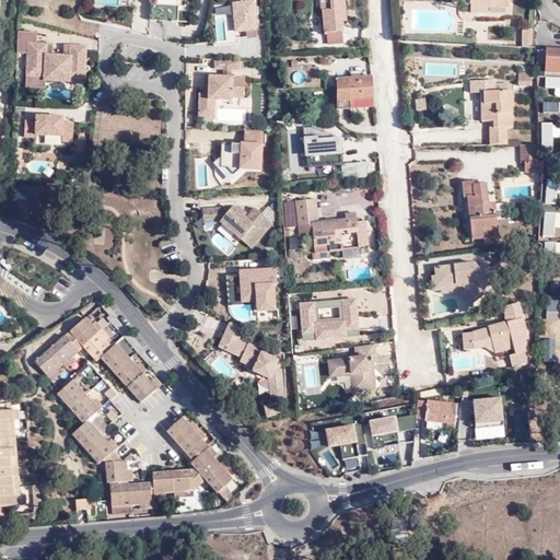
[(254,0),(242,0),(232,1),(234,30),(257,28),(254,0)]
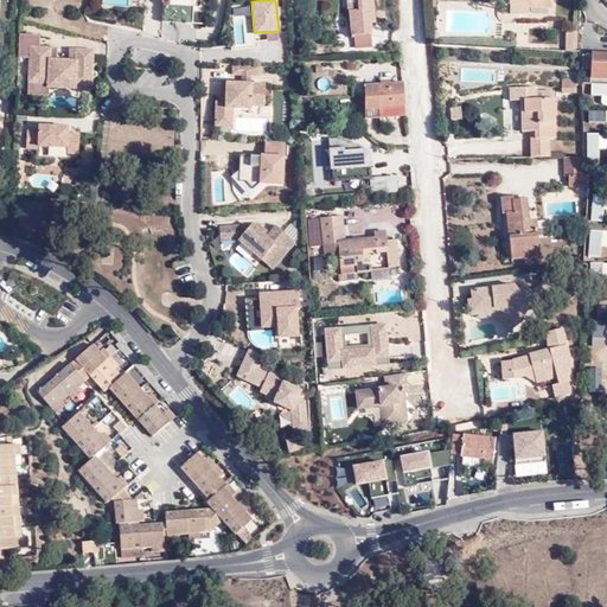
[(353,38),(371,37),(374,37),(372,25),(379,25),(377,0),(356,0),(357,14),(351,14),(353,38)]
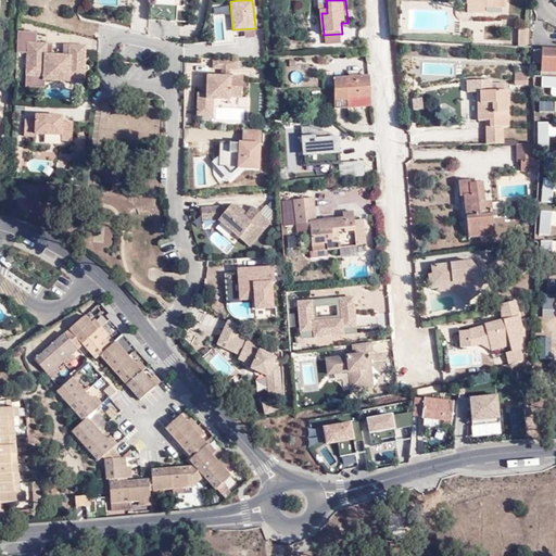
[(488,7),(488,0),(468,0),(468,12),(488,13),(488,7)]
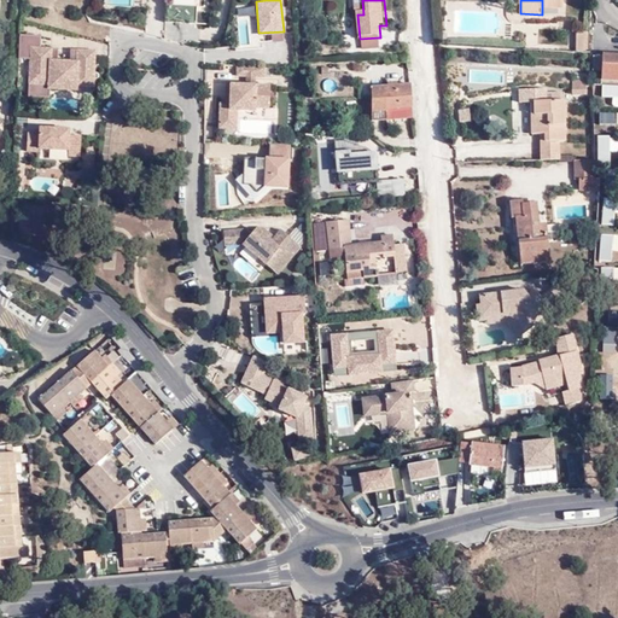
[(575,51),(586,51),(586,31),(576,30),(575,51)]
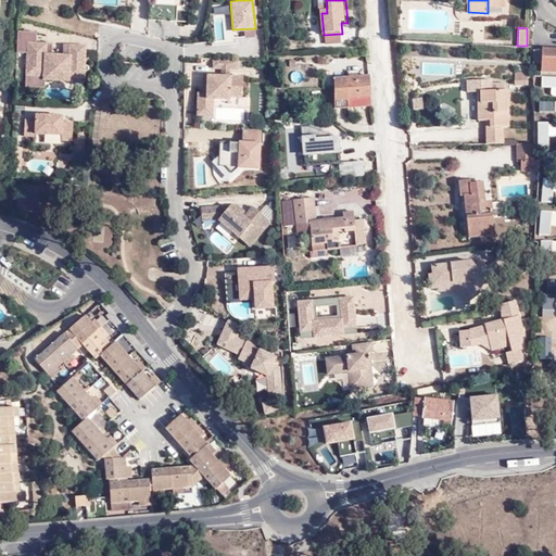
[(38,32),(17,30),(17,51),(27,52),(26,85),(46,87),(46,78),(86,80),(87,43),(65,43),(65,52),(53,52),(53,42),(38,41),(38,32)]
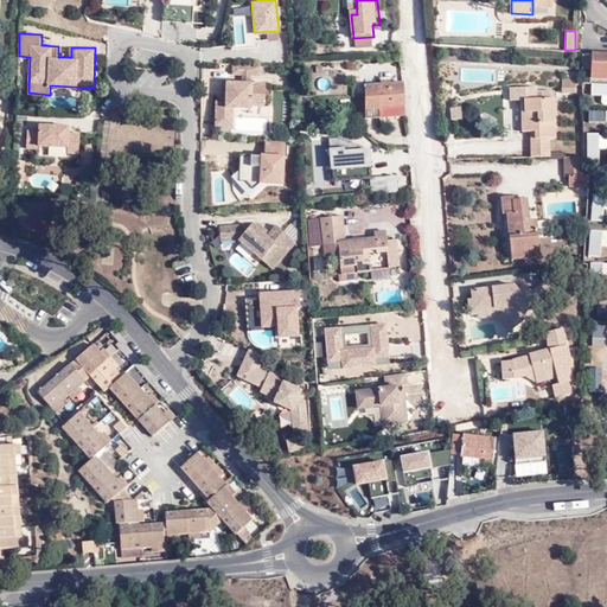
[(372,49),(371,37),(353,38),(355,50),(372,49)]
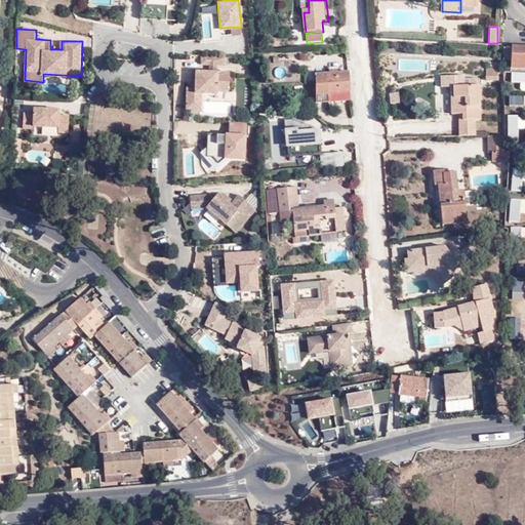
[(524,47),(510,47),(510,48),(505,47),(503,71),(524,72),(524,47)]
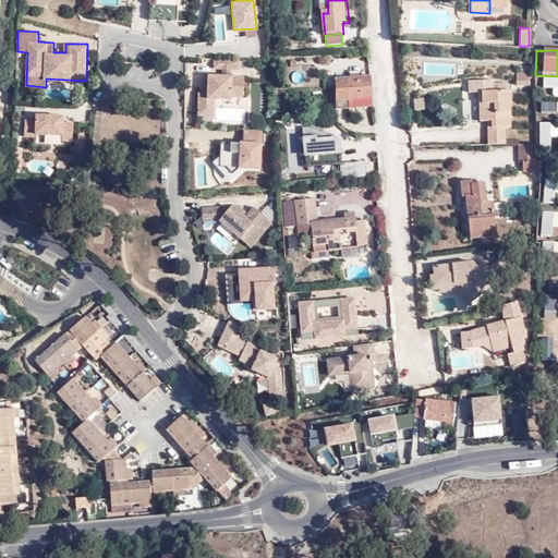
[(371,60),(370,51),(362,52),(362,60),(371,60)]
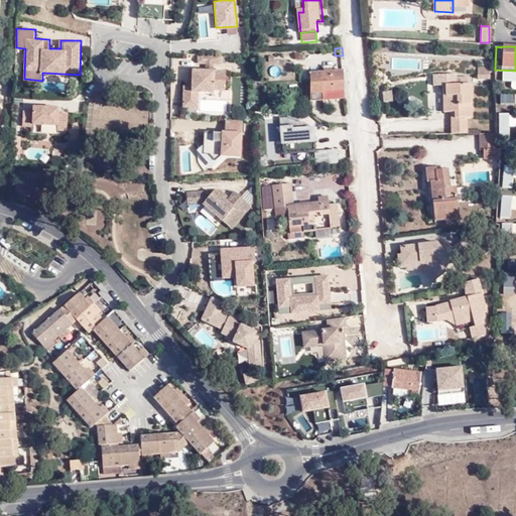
[(183,85),(182,106),(199,107),(200,91),(225,91),(226,70),(215,70),(216,68),(190,68),(188,85),(183,85)]
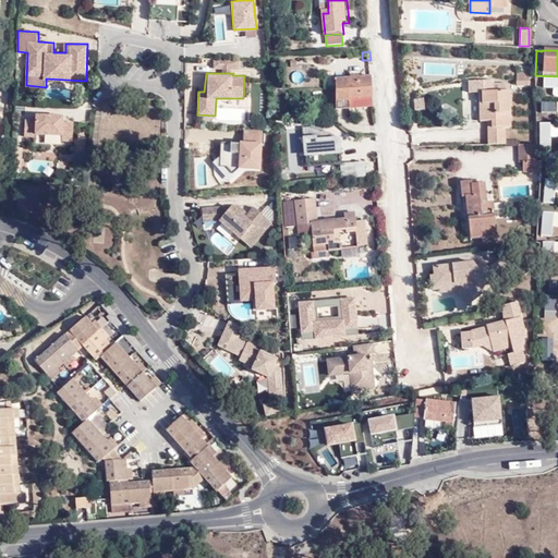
[(529,73),(517,73),(517,86),(529,85),(529,73)]
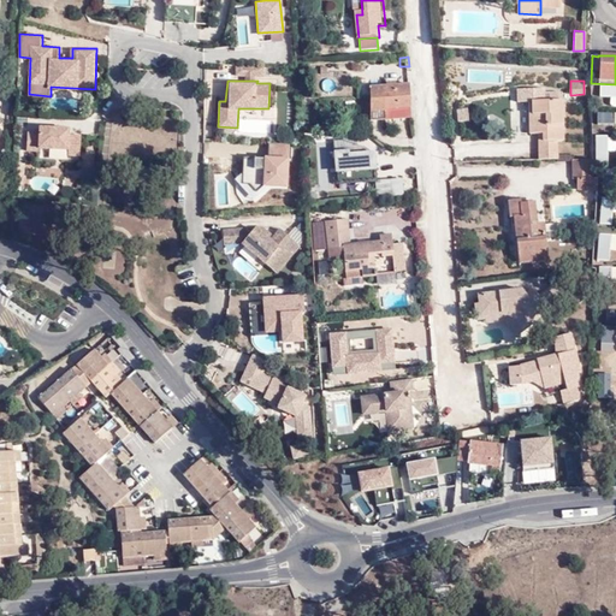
[(385,87),(371,88),(373,120),(412,117),(409,84),(395,86),(395,82),(384,82),(385,87)]
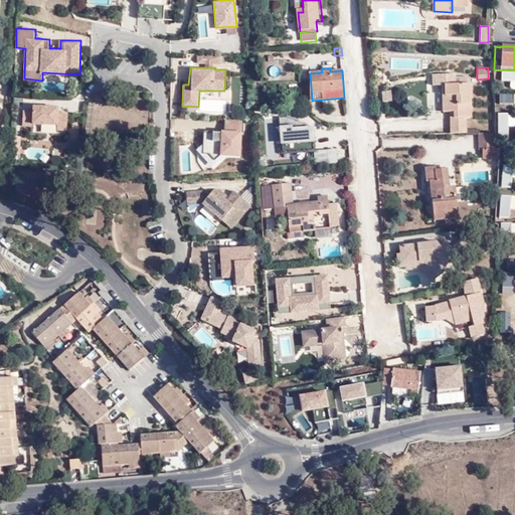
[(514,71),(500,72),(500,86),(514,84),(514,71)]
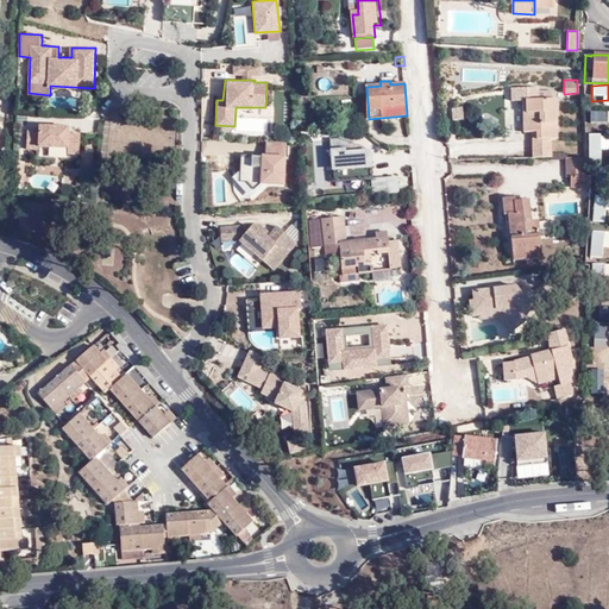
[(521,131),(526,131),(526,99),(515,99),(515,112),(521,113),(521,131)]
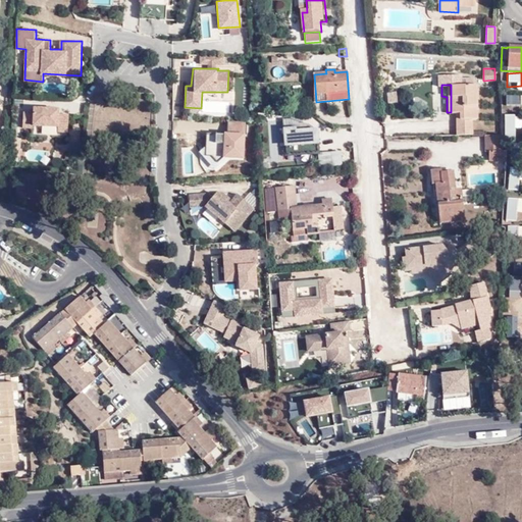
[(474,118),(474,106),(480,106),(481,106),(480,85),(451,85),(451,112),(457,112),(457,136),(474,135),(474,118)]
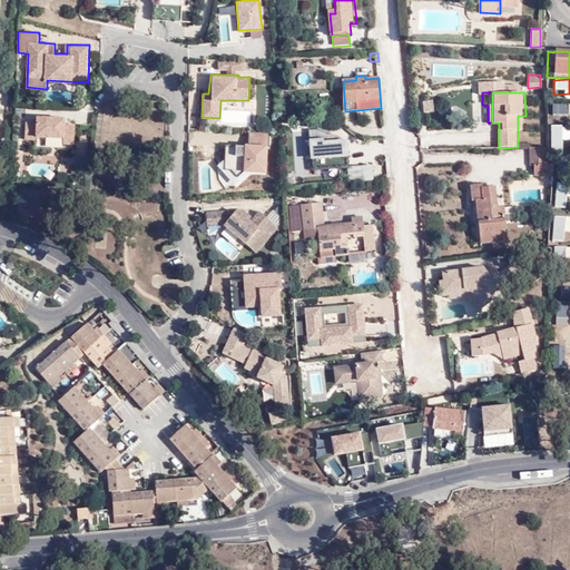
[(569,101),(553,102),(553,117),(569,117),(569,101)]
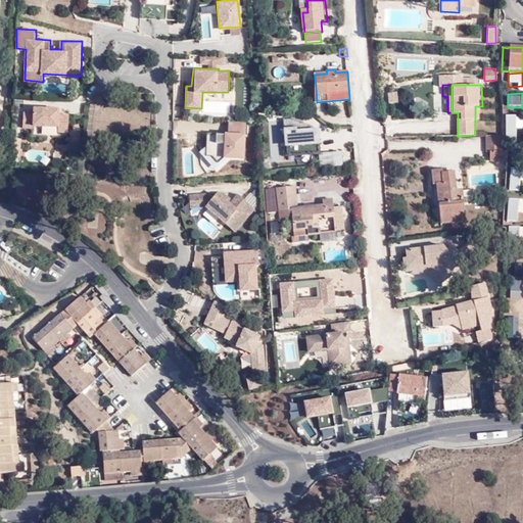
[(24,111),(22,127),(32,128),(33,125),(57,126),(57,133),(67,133),(68,113),(60,113),(60,106),(34,105),(33,111),(24,111)]
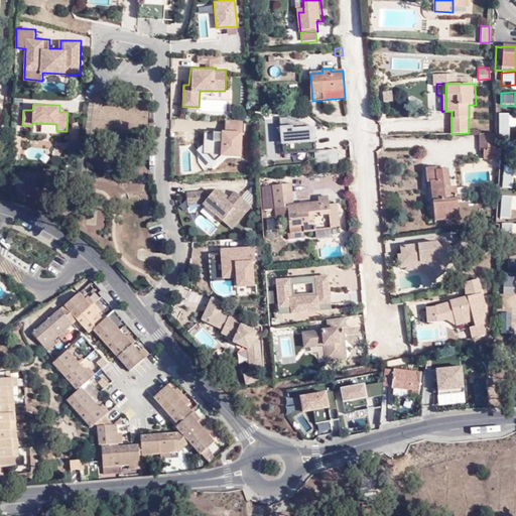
[(515,112),(496,112),(496,131),(515,131),(515,112)]
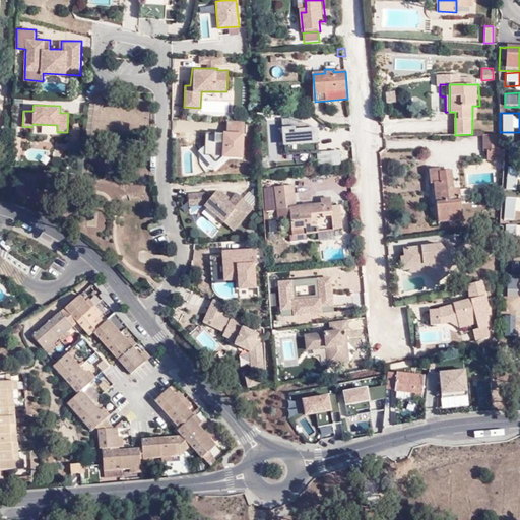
[(207,130),(205,152),(242,156),(244,130),(246,130),(247,121),(228,120),(226,131),(207,130)]
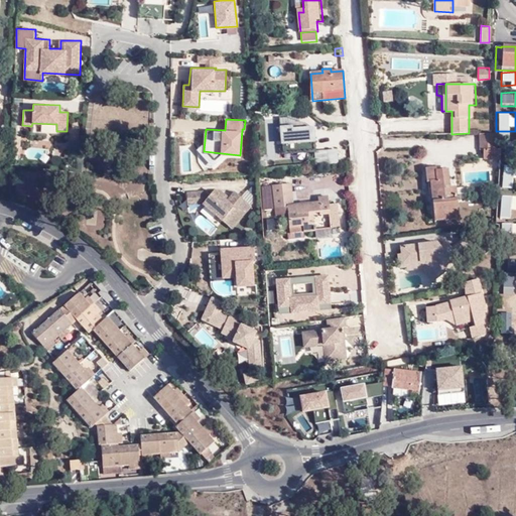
[(478,151),(482,151),(493,151),(493,144),(493,135),(478,135),(478,151)]
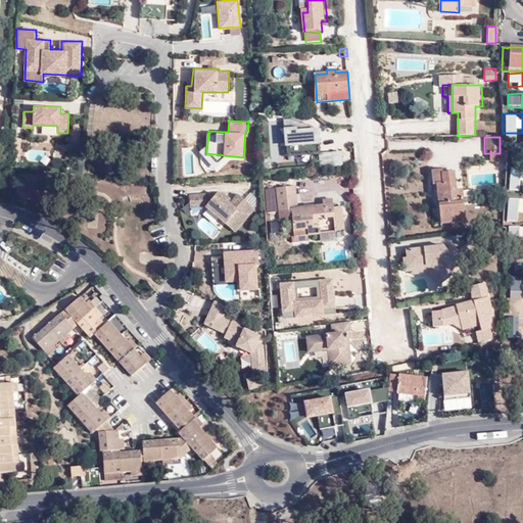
[(522,142),(508,143),(509,162),(522,161),(522,142)]
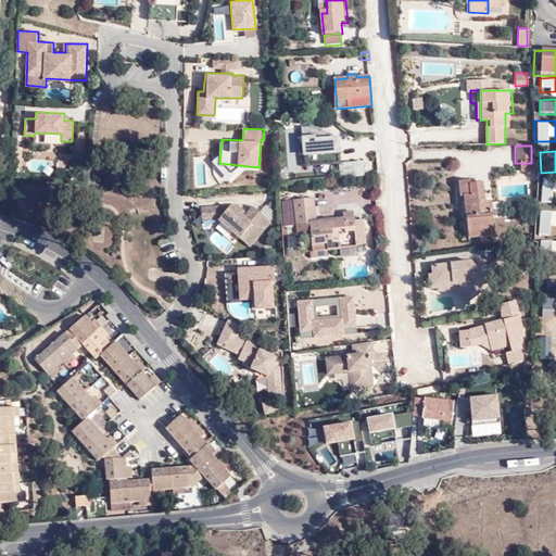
[(339,175),(365,174),(364,160),(339,162),(339,175)]
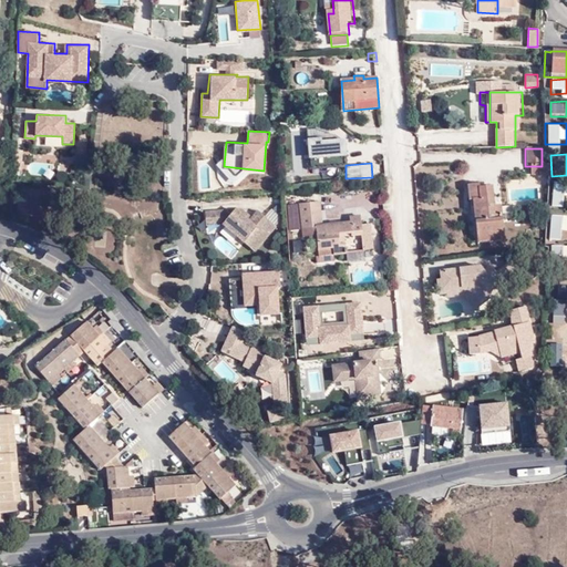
[(547,166),(542,166),(529,166),(529,176),(529,177),(547,177),(547,166)]
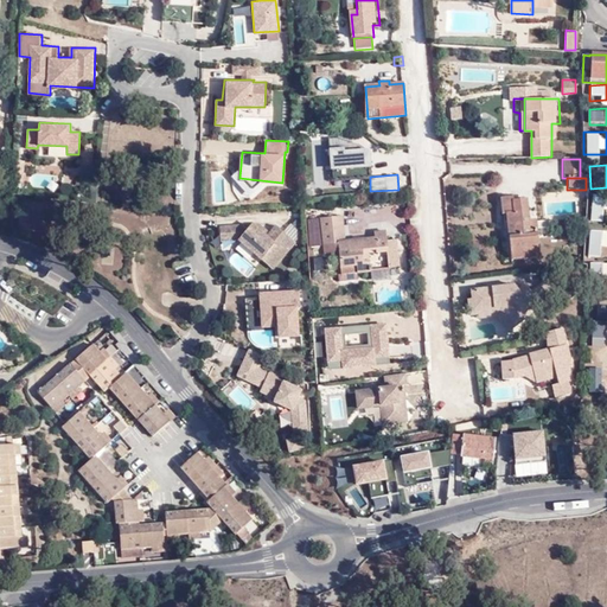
[(512,203),(511,198),(487,202),(490,217),(494,217),(498,216),(502,238),(506,238),(513,237),(513,244),(508,246),(509,263),(537,260),(532,223),(528,223),(525,202),(512,203)]
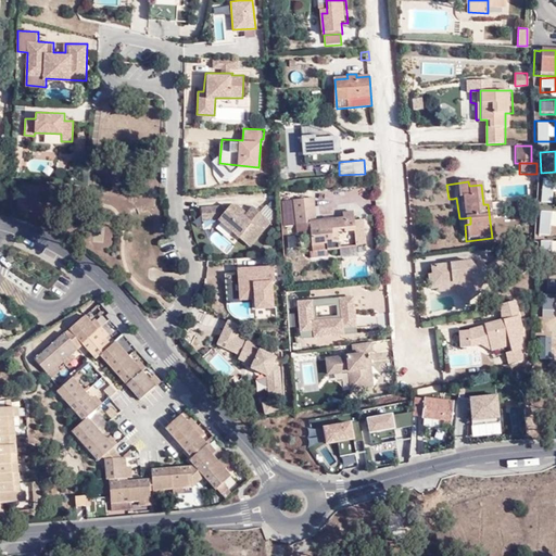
[(555,181),(540,181),(540,202),(555,202),(555,181)]
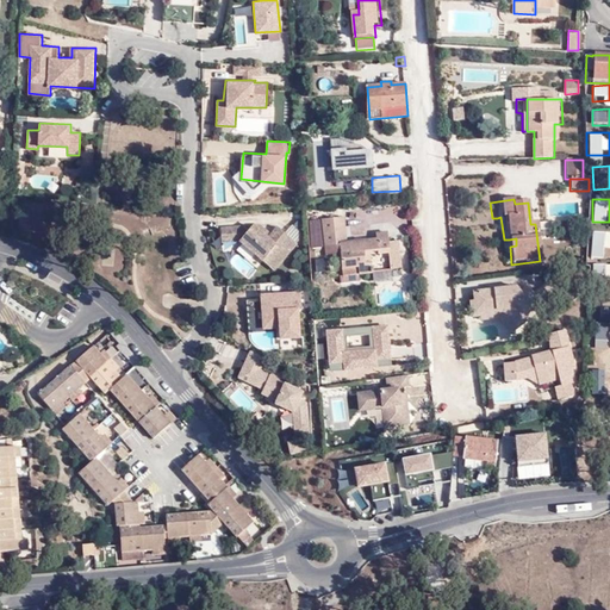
[(349,271),(349,277),(358,275),(371,274),(369,266),(363,267),(362,254),(369,253),(375,253),(377,256),(388,255),(385,234),(374,235),(374,241),(353,243),(350,218),(329,222),(331,246),(346,244),(349,271)]
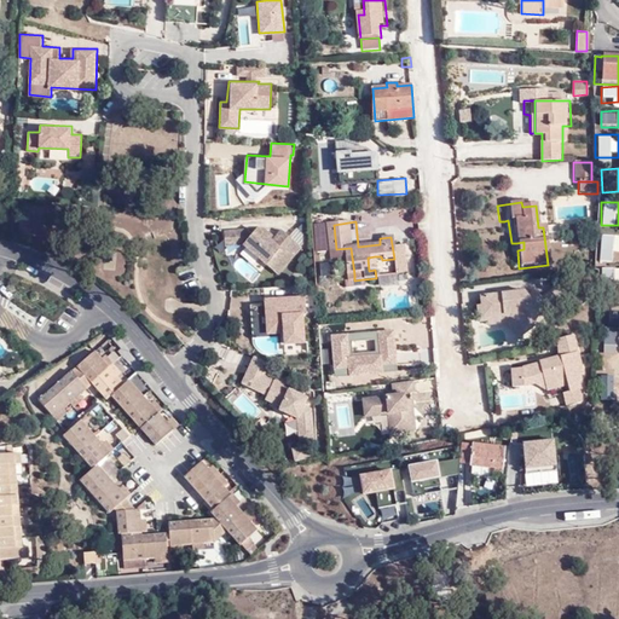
[(247,229),(224,230),(225,244),(244,243),(278,275),(302,247),(279,229),(272,237),(258,226),(250,232),(247,229)]
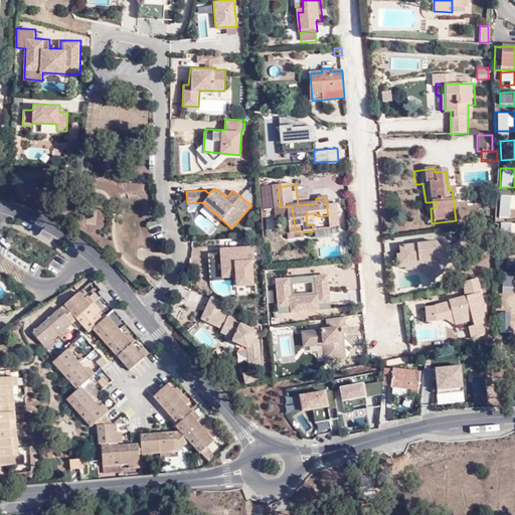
[(514,193),(499,194),(499,218),(514,217),(514,193)]
